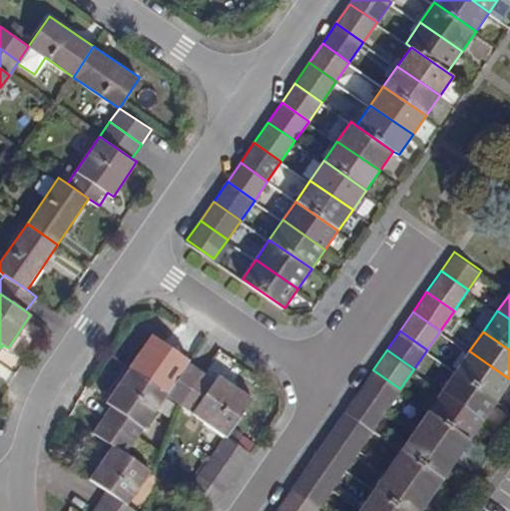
[(469,351),(456,371),(498,400),(509,383),(509,379),(469,351)]
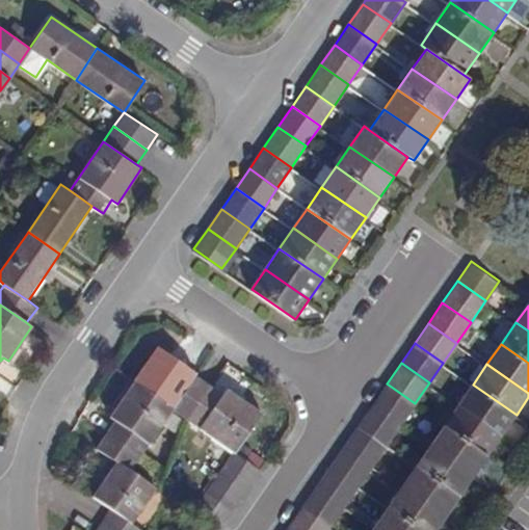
[(212,383),(197,374),(175,407),(188,418),(212,383)]
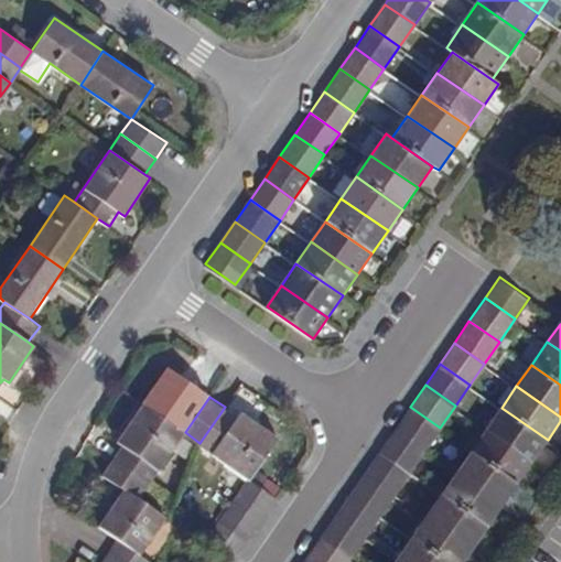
[(122,445),(111,460),(149,485),(185,432),(143,403),(117,441),(122,445)]
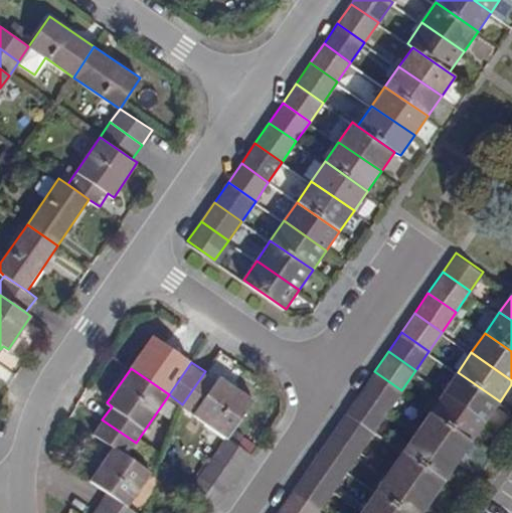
[(182,404),(227,436),(253,398),(220,375),(217,379),(205,371),(182,404)]
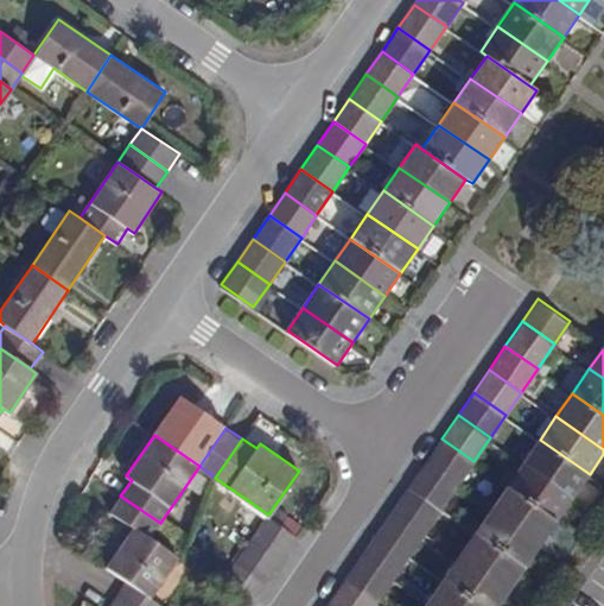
[(457,485),(474,461),(442,439),(425,462),(457,485)]
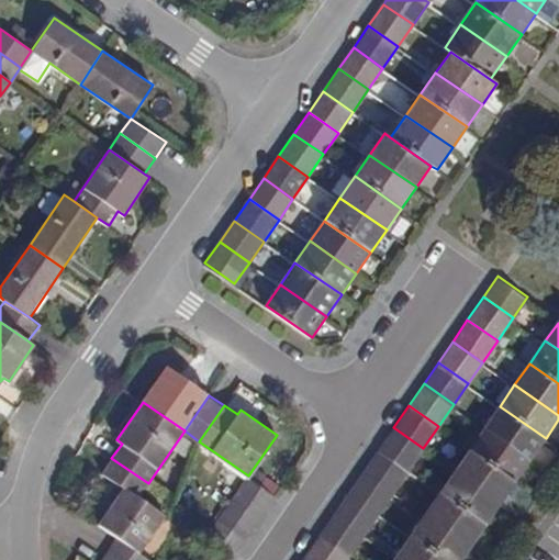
[(500,406),(485,427),(532,459),(546,438),(500,406)]
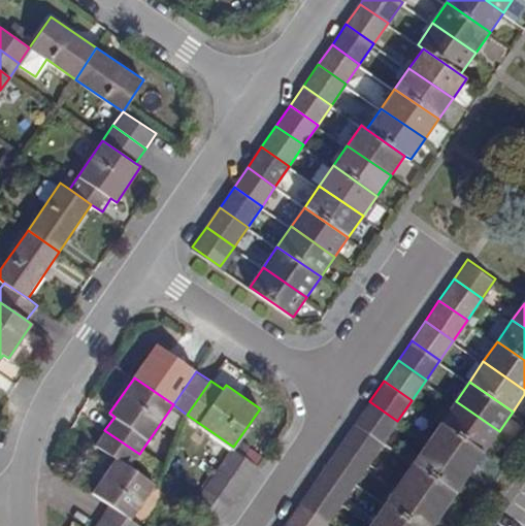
[(384,441),(397,421),(369,401),(356,421),(384,441)]
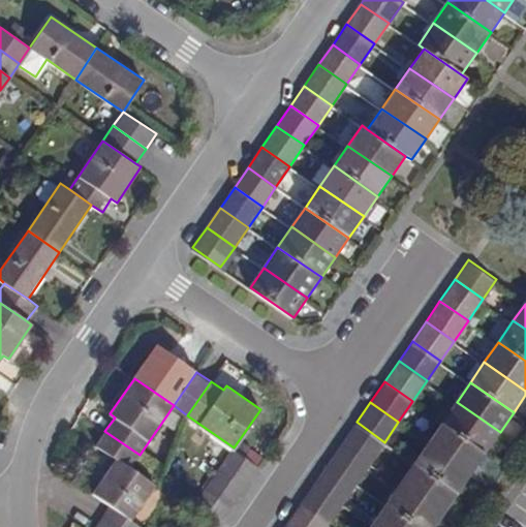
[(457,402),(442,422),(486,452),(500,432),(457,402)]
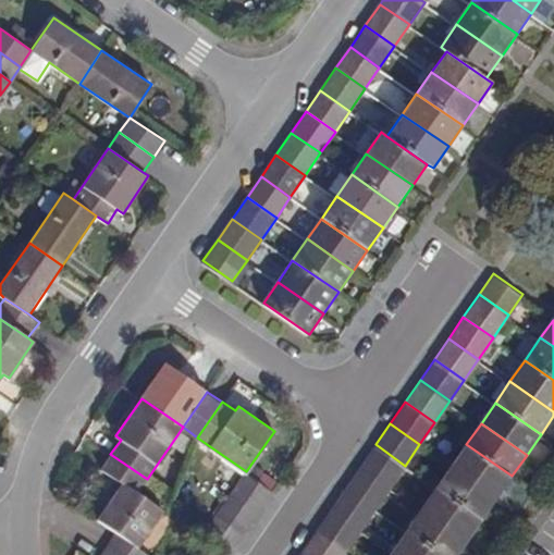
[(390,488),(405,466),(376,444),(360,467),(390,488)]
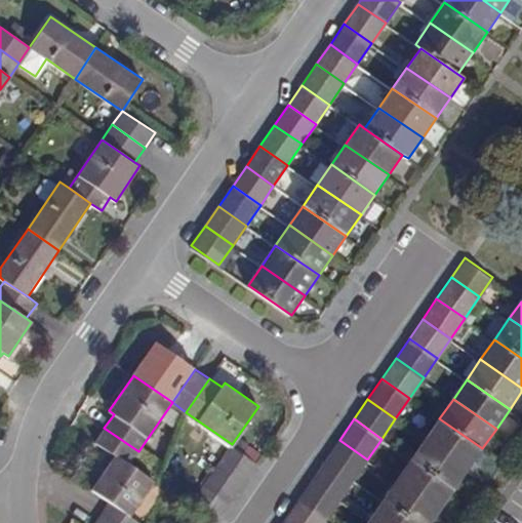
[(439,418),(426,439),(469,469),(482,448),(439,418)]
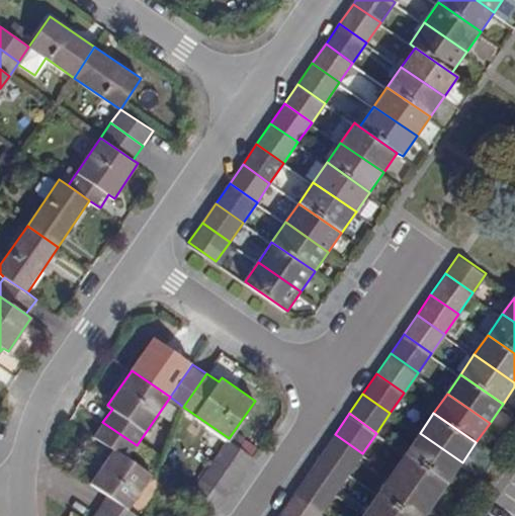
[(114,448),(90,485),(107,497),(129,511),(153,475),(129,456),(137,445),(102,422),(95,434),(114,448)]
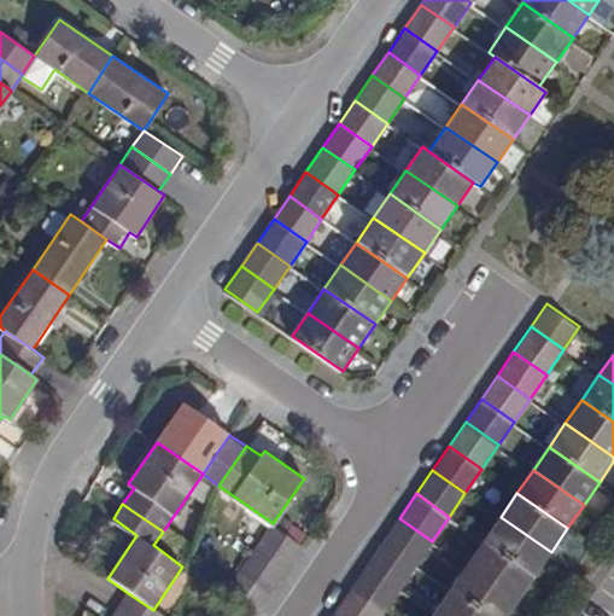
[(501,517),(484,541),(533,576),(551,552),(501,517)]
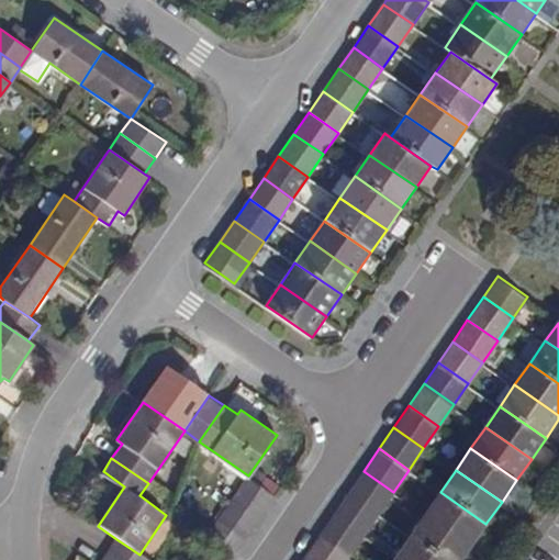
[(379,514),(393,492),(364,471),(349,493),(379,514)]
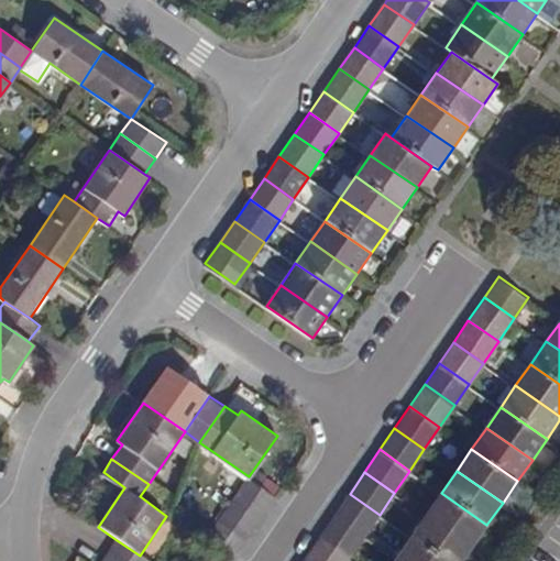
[(277,496),(249,476),(240,491),(267,510),(277,496)]
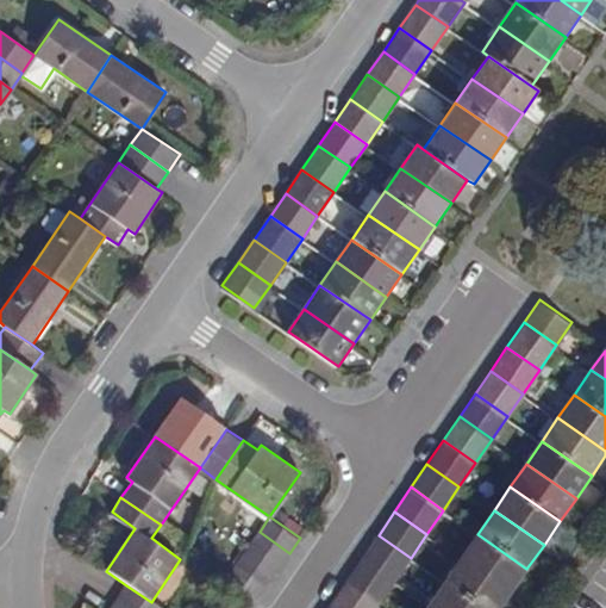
[(289,553),(260,532),(248,547),(279,569),(289,553)]
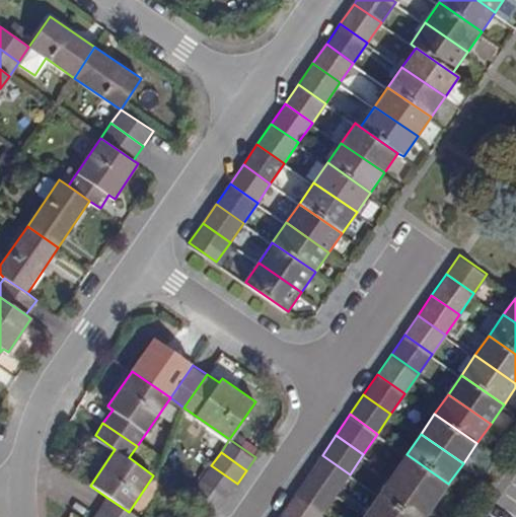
[(407,454),(392,474),(435,504),(448,484),(407,454)]
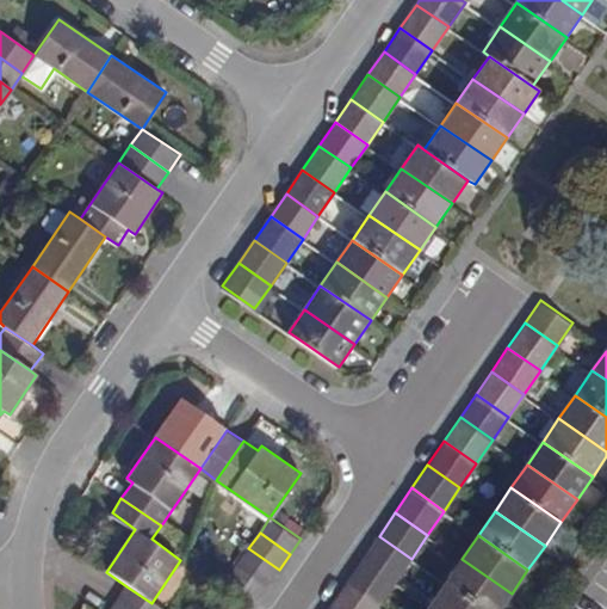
[(396,582),(412,559),(379,536),(363,559),(396,582)]
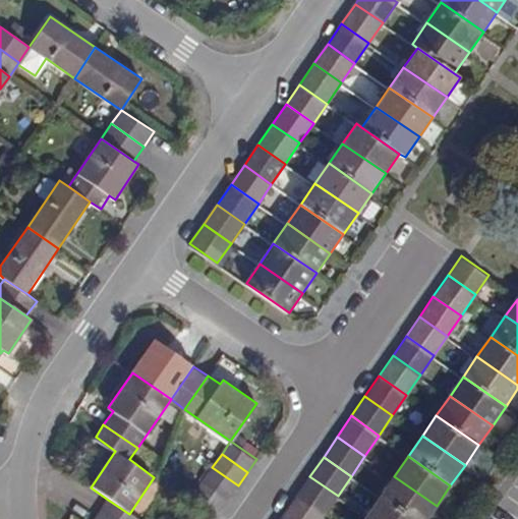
[(238,485),(212,467),(203,481),(229,500),(238,485)]
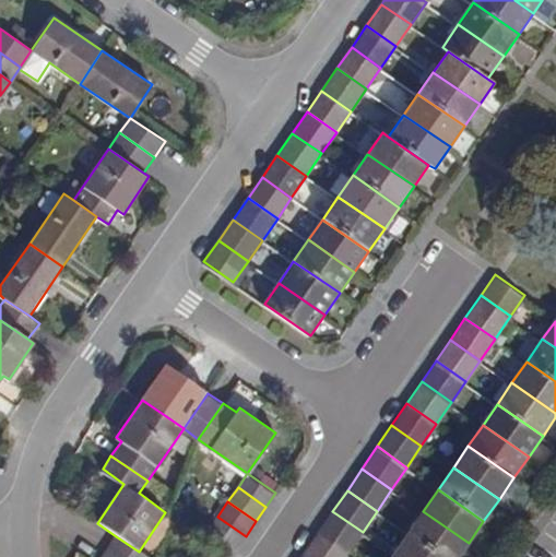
[(347,553),(363,532),(332,511),(318,532),(347,553)]
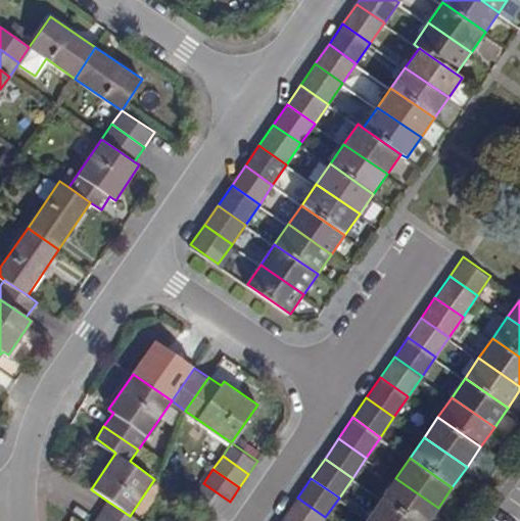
[(395,478),(381,499),(414,520),(428,520),(438,508),(395,478)]
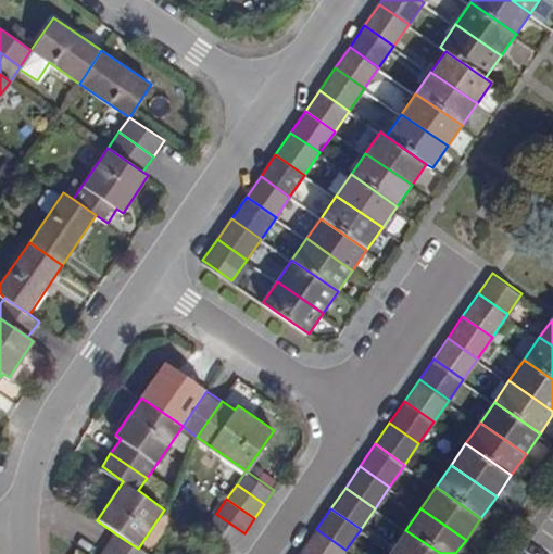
[(244,533),(216,514),(210,523),(205,529),(218,538),(234,549),(244,533)]
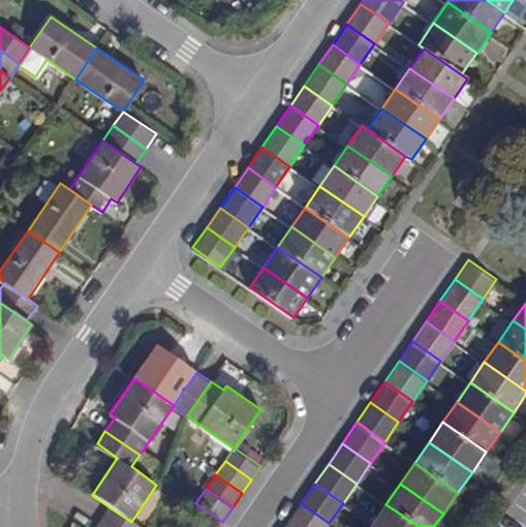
[(289,526),(326,526),(329,523),(301,503),(286,525),(289,526)]
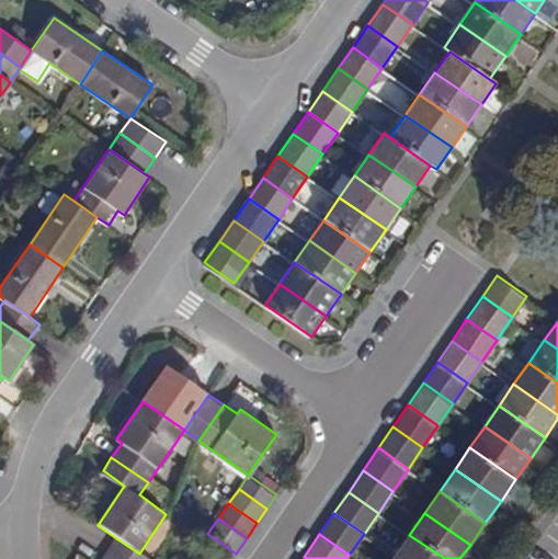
[(444,558),(409,535),(395,556),(400,558),(444,558)]
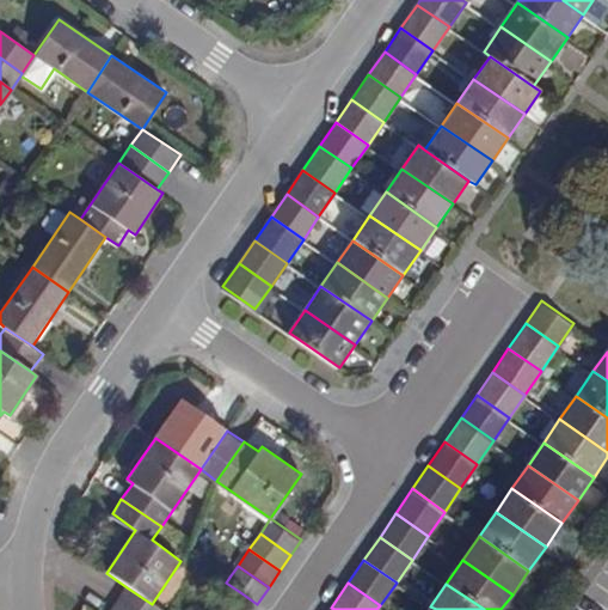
[(127,587),(116,604),(124,609),(160,609),(152,604),(127,587)]
